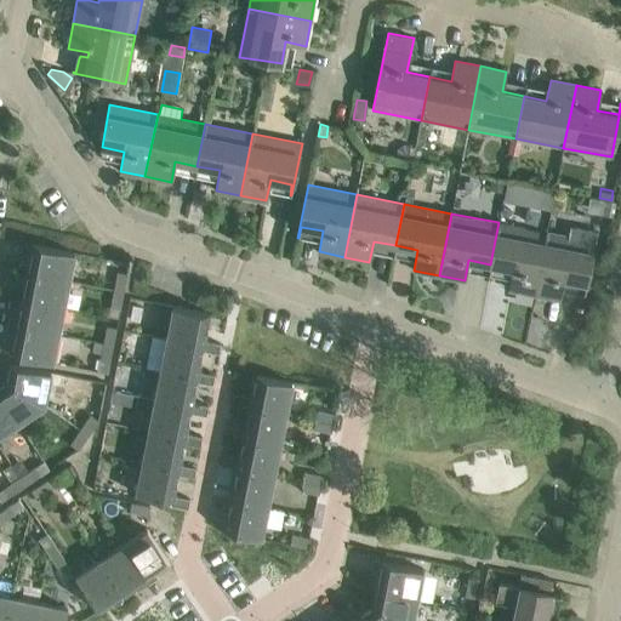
[(534,294),(546,232),(499,222),(490,265),(513,268),(510,289),(534,294)]
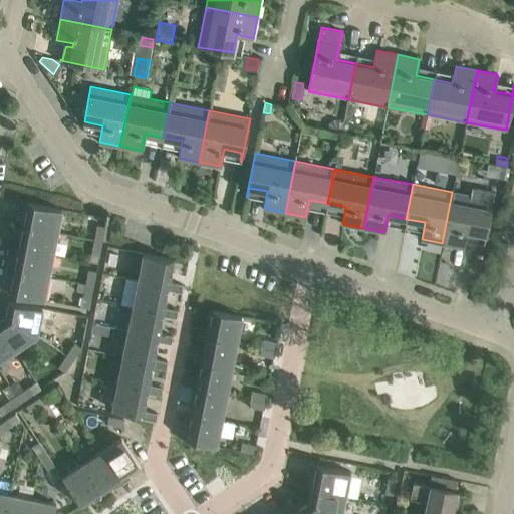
[(471,196),(452,192),(442,243),(463,248),(466,235),(470,236),(469,240),(483,242),(483,243),(484,243),(494,192),(472,187),(471,196)]
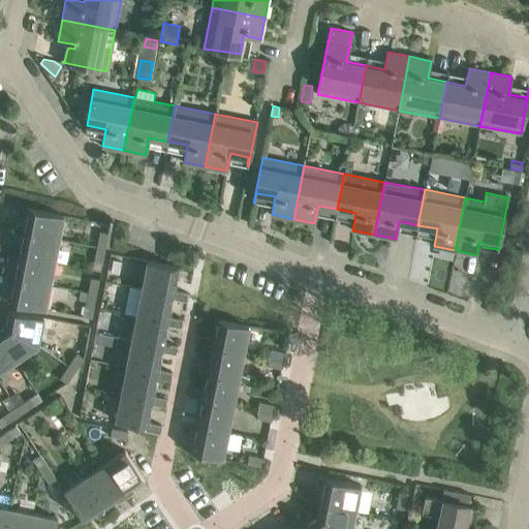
[(59,236),(63,215),(28,208),(25,225),(17,223),(16,230),(59,239),(59,236)]
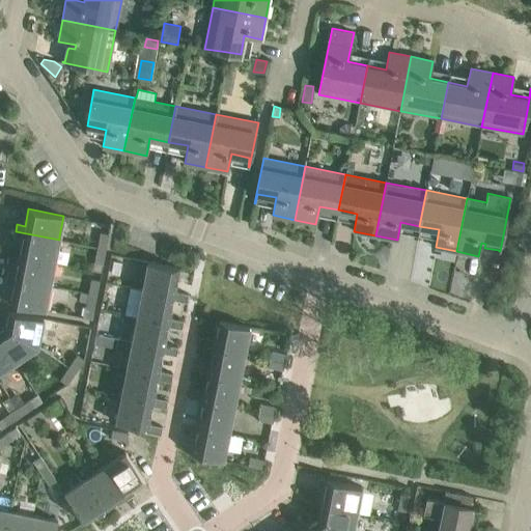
[(54,263),(59,240),(16,231),(14,238),(22,240),(19,256),(54,263)]
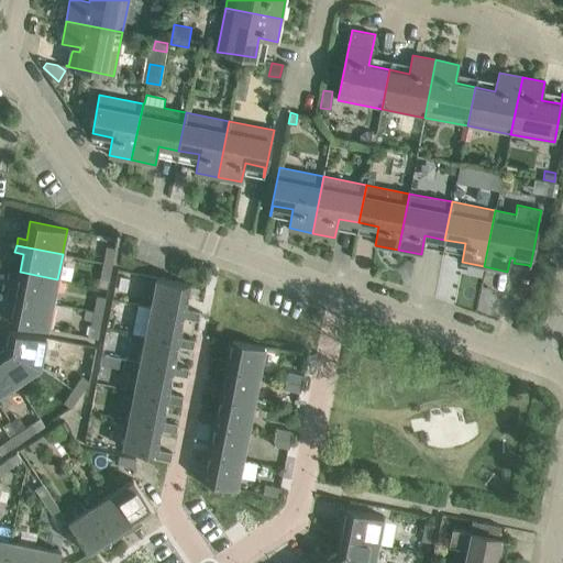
[(107,246),(103,262),(112,264),(116,247),(107,246)]
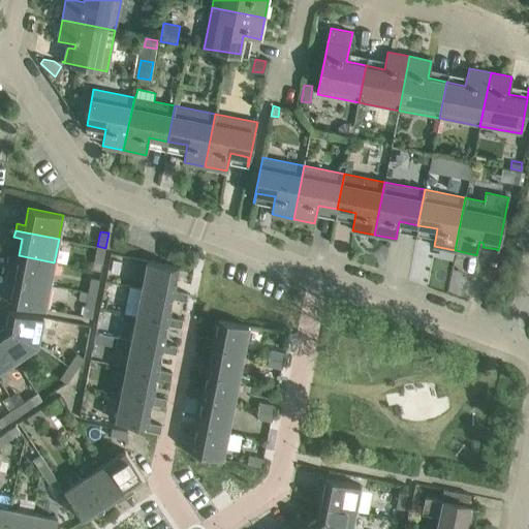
[(102,262),(105,248),(97,246),(93,265),(91,265),(90,270),(101,271),(102,262)]
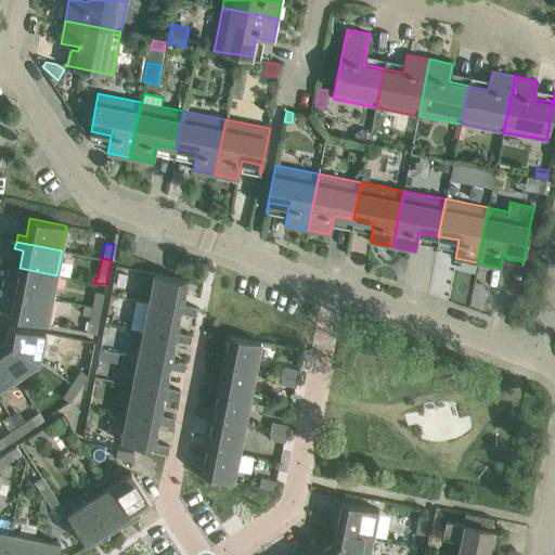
[(52,299),(56,275),(20,268),(16,284),(8,283),(7,291),(52,299)]
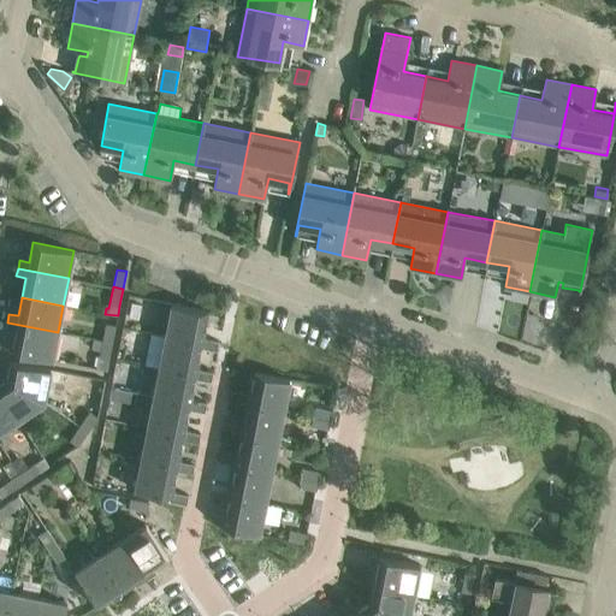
[(202,338),(207,311),(171,303),(165,336),(201,343),(200,347),(217,350),(219,341),(202,338)]
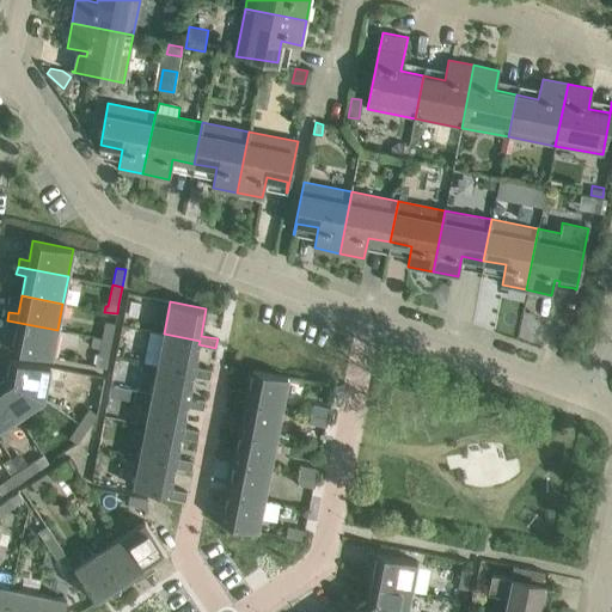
[(51,357),(56,334),(57,330),(7,320),(5,328),(14,330),(11,349),(51,357)]
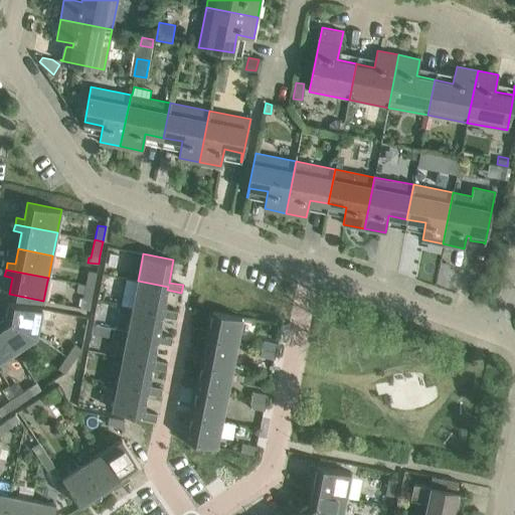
[(89,271),(86,285),(94,287),(97,272),(89,271)]
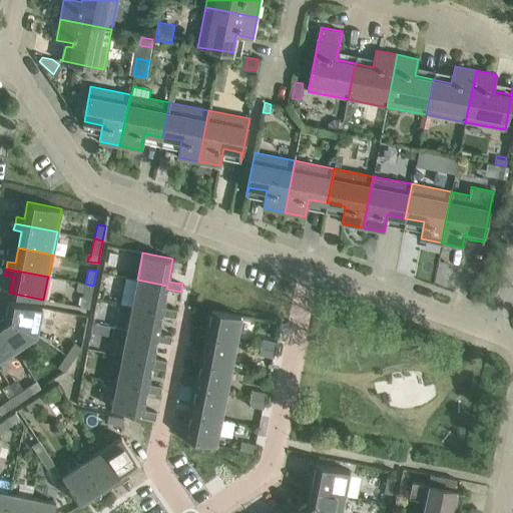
[(162,307),(166,289),(167,286),(137,280),(132,306),(162,311),(161,315),(175,318),(177,310),(162,307)]
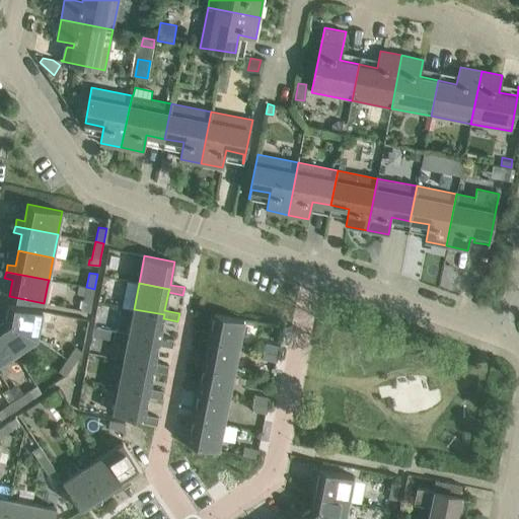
[(90,312),(94,289),(86,287),(82,310),(90,312)]
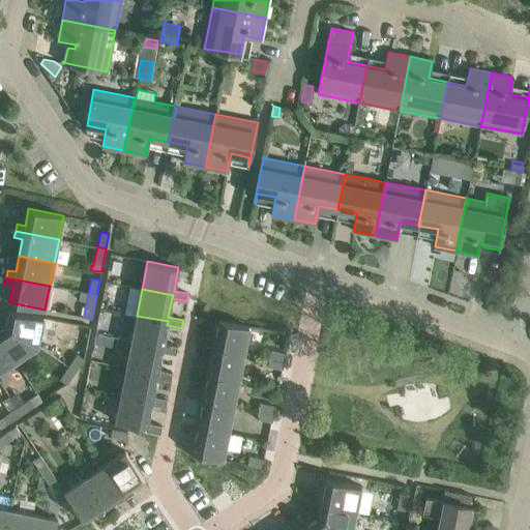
[(13,313),(10,328),(37,346),(39,337),(43,317),(8,311),(7,312),(13,313)]
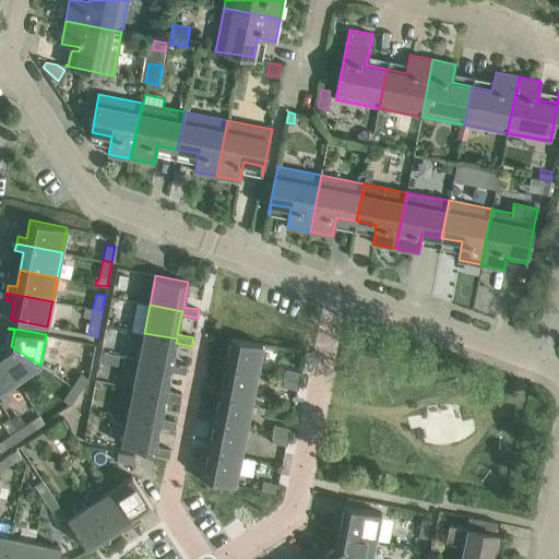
[(171,361),(176,343),(177,339),(144,333),(139,360),(171,367),(170,370),(186,373),(188,365),(171,361)]
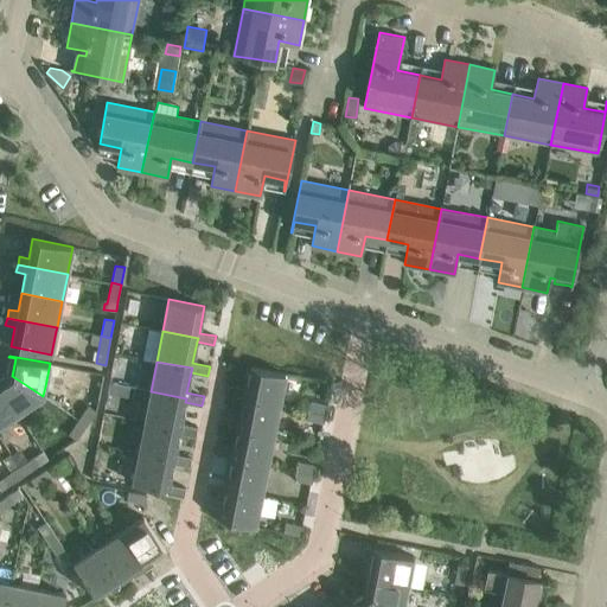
[(279,404),(286,374),(250,366),(244,398),(279,404)]
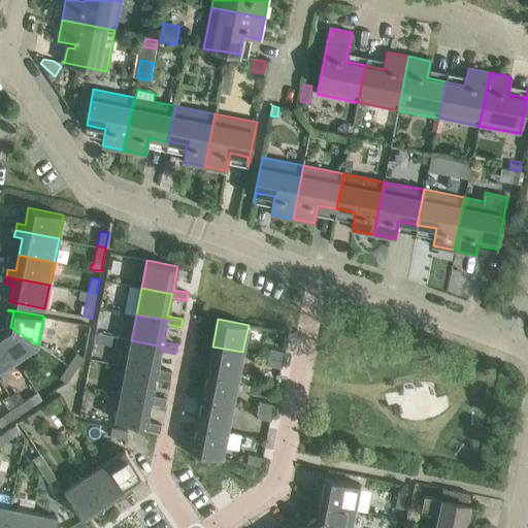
[(73,352),(76,353),(68,365),(75,370),(84,358),(90,326),(78,324),(73,352)]
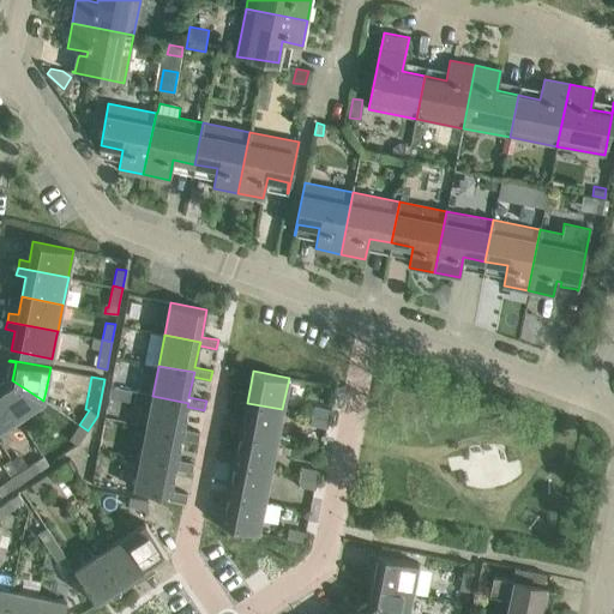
[(43,401),(12,380),(0,387),(0,393),(17,419),(43,401)]
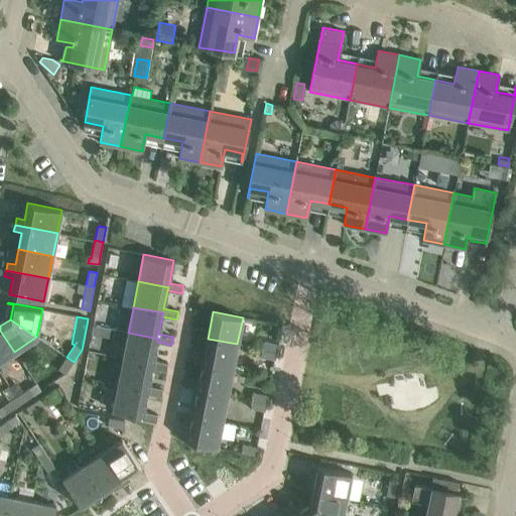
[(111,329),(94,325),(92,335),(109,338),(111,329)]
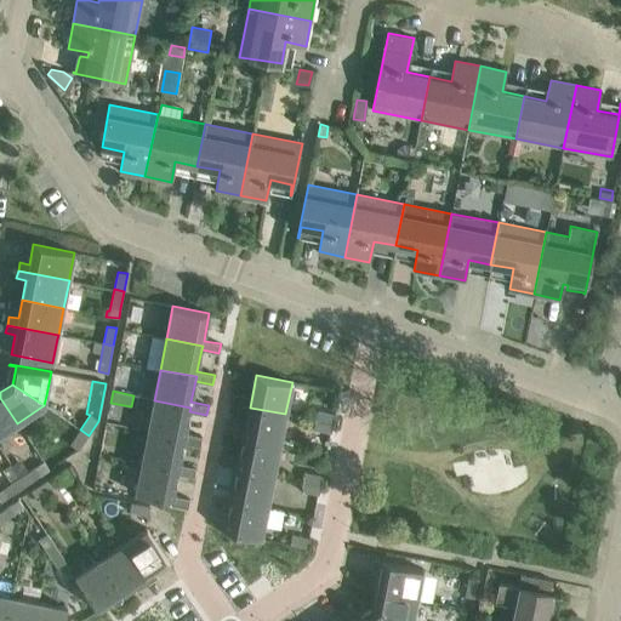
[(0,434),(17,423),(0,398),(0,434)]
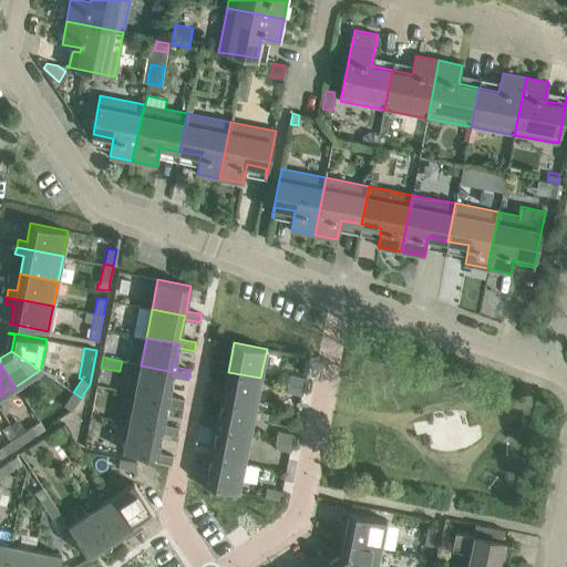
[(168,395),(173,375),(174,372),(141,366),(135,394),(168,400),(167,404),(183,408),(184,399),(168,395)]
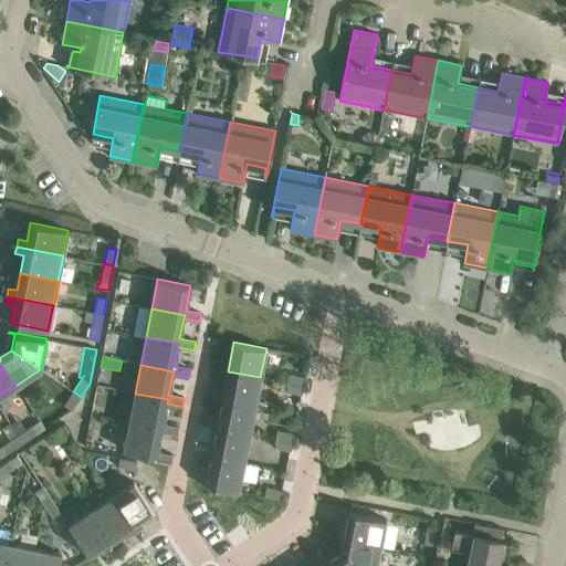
[(254,406),(260,377),(228,371),(222,399),(254,406)]
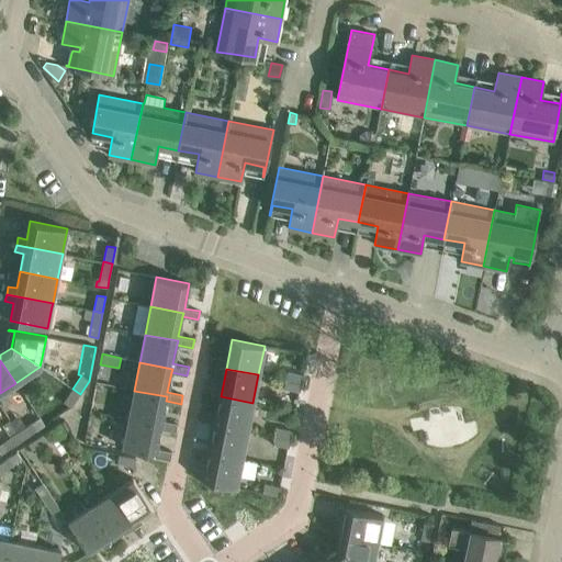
[(287,371),(285,380),(301,383),(303,374),(287,371)]
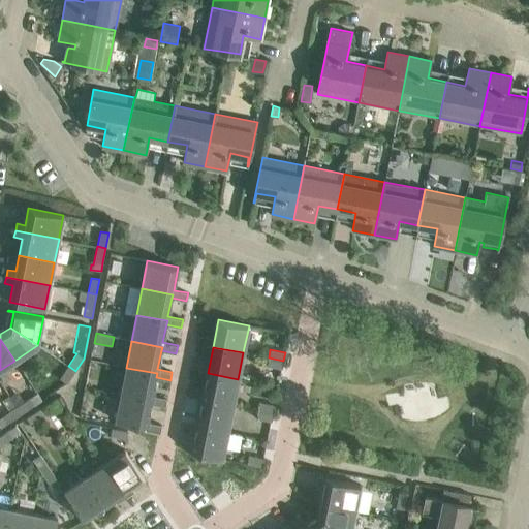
[(282,369),(283,361),(269,358),(267,366),(282,369)]
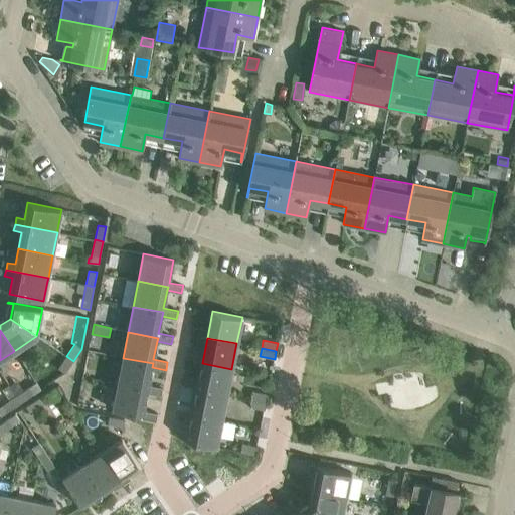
[(65,373),(73,361),(66,356),(58,369),(65,373)]
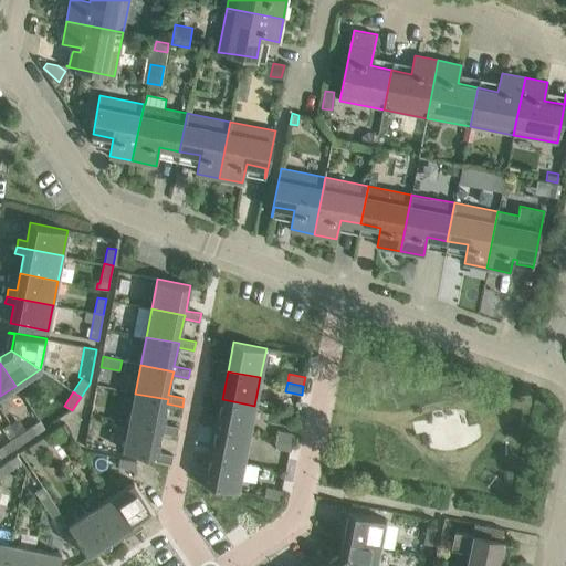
[(163,423),(167,404),(168,399),(135,394),(129,421),(161,428),(161,432),(177,435),(178,427),(163,423)]
